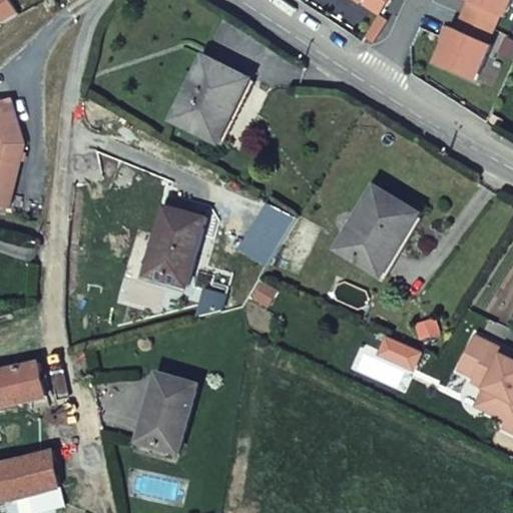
[(506,19),(512,2),(512,0),(467,0),(467,1),(471,3),(465,17),(495,30),(501,17),(506,19)]
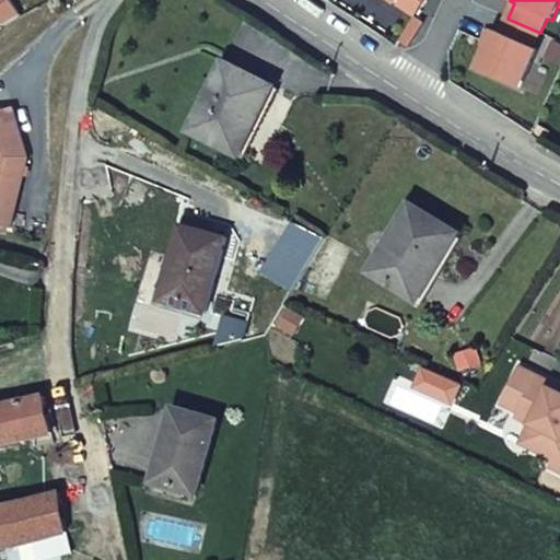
[(540,33),(508,19),(501,34),(496,32),(478,70),(521,90),(538,51),(534,49),(540,33)]
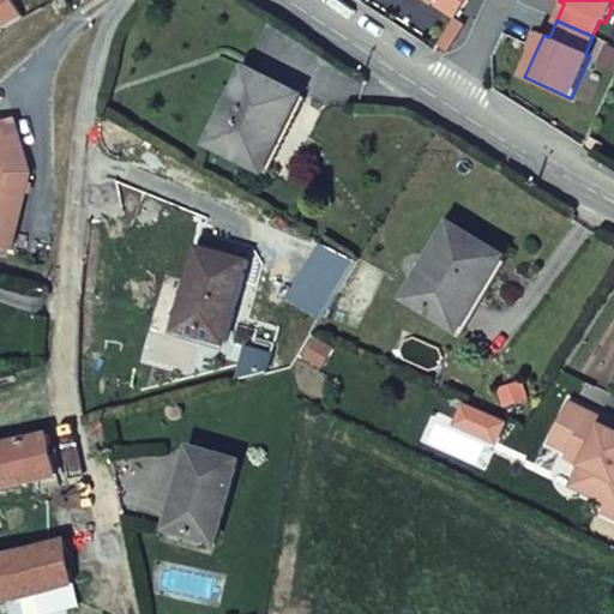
[(239,103),(256,73),(247,68),(232,100),(239,103)]
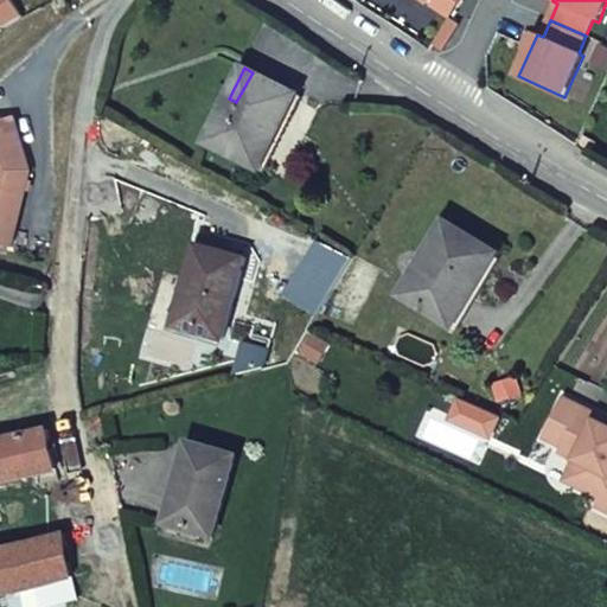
[(283,123),(296,96),(253,72),(236,102),(229,98),(206,144),(251,166),(275,119),(283,123)]
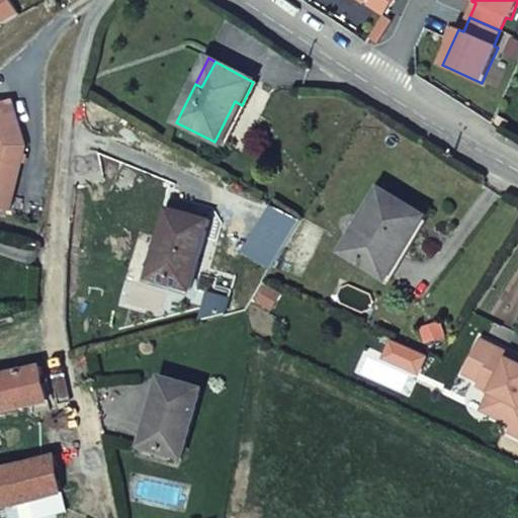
[(0,103),(0,207),(8,209),(24,146),(11,100),(0,103)]
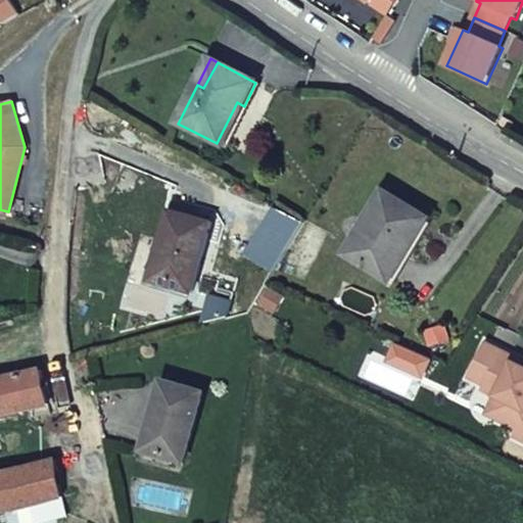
[(217,143),(223,147),(244,106),(237,102),(217,143)]
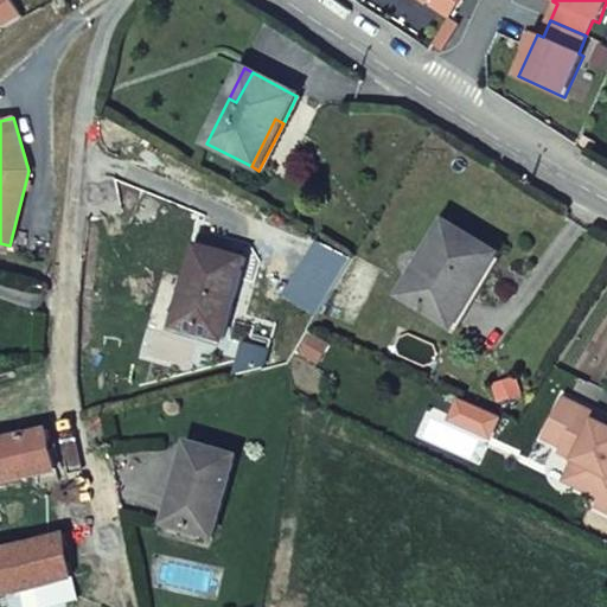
[(474,274),(483,280),(498,255),(445,223),(401,294),(445,323),(474,274)]
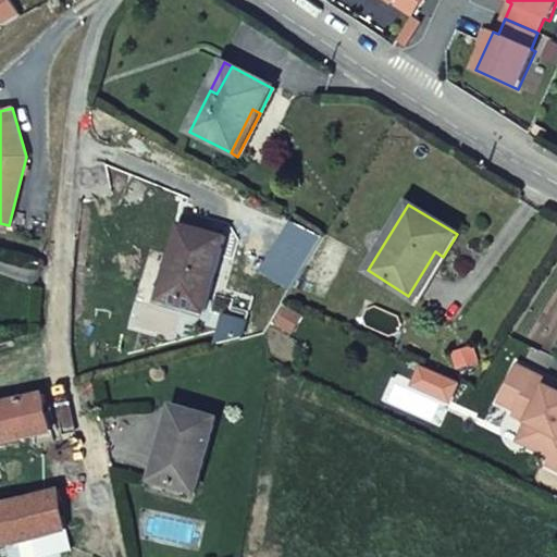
[(224,239),(181,227),(161,299),(203,311),(224,239)]
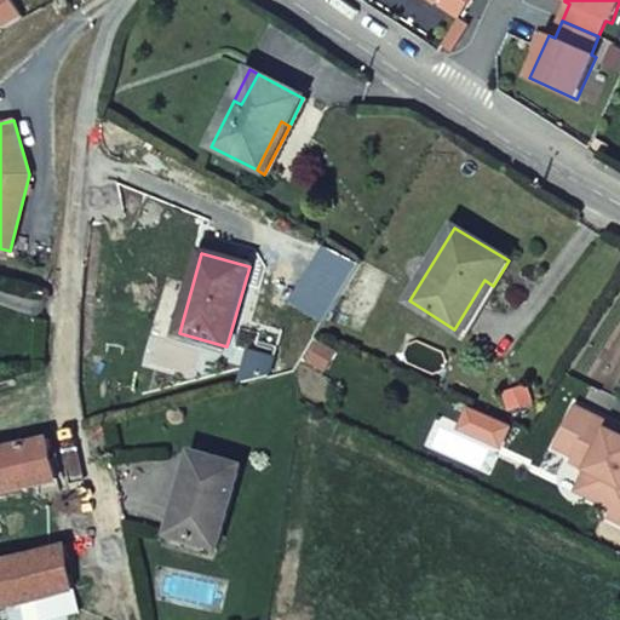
[(463,334),(493,286),(484,280),(454,329),(463,334)]
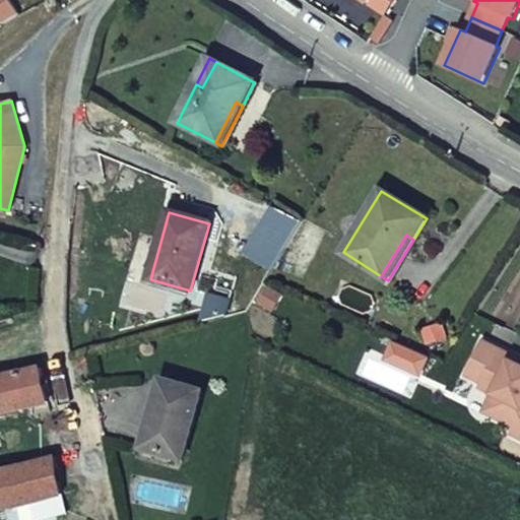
[(513,356),(483,341),(466,375),(483,384),(481,388),(494,394),(508,401),(499,418),(515,427),(512,434),(519,438),(519,365),(511,361),(513,356)]
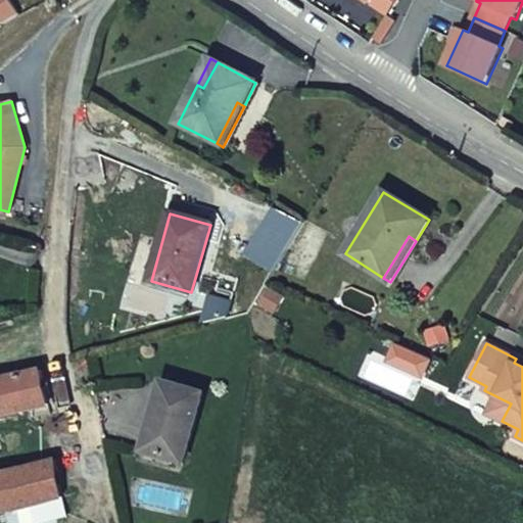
[(522,361),(516,359),(514,363),(522,367),(522,361)]
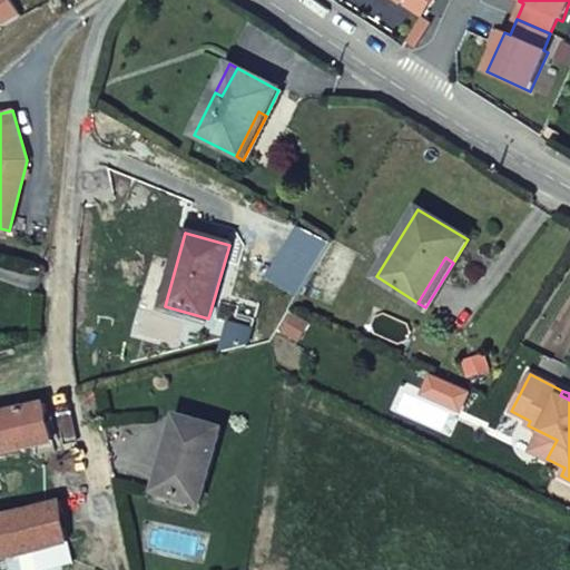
[(45,405),(0,414),(0,454),(53,442),(45,405)]
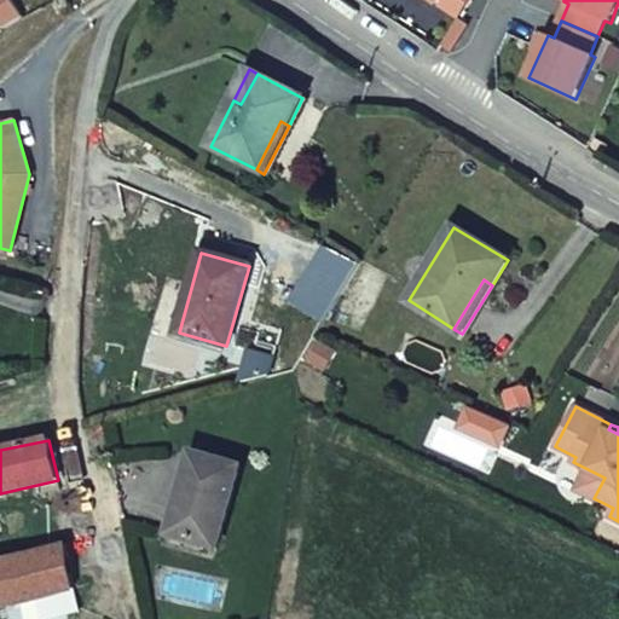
[(239,467),(192,453),(171,534),(218,548),(239,467)]
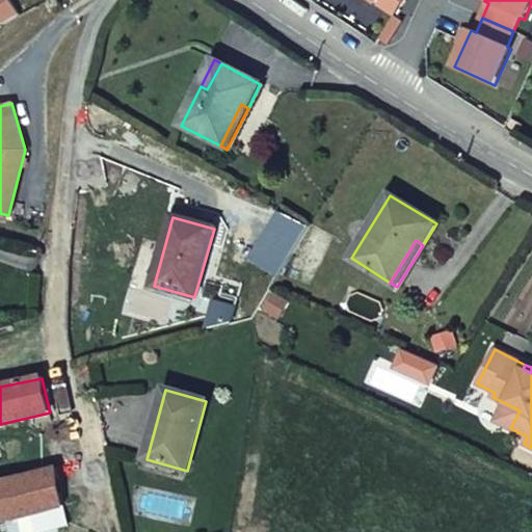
[(520,410),(505,403),(496,421),(510,428),(520,410)]
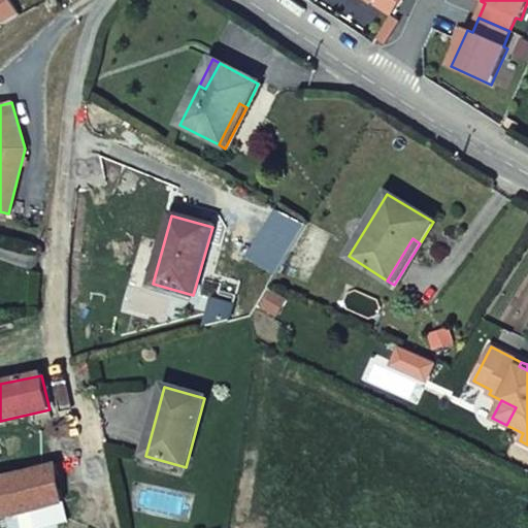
[(22,514),(64,502),(57,465),(0,479),(0,494),(6,517),(22,514)]
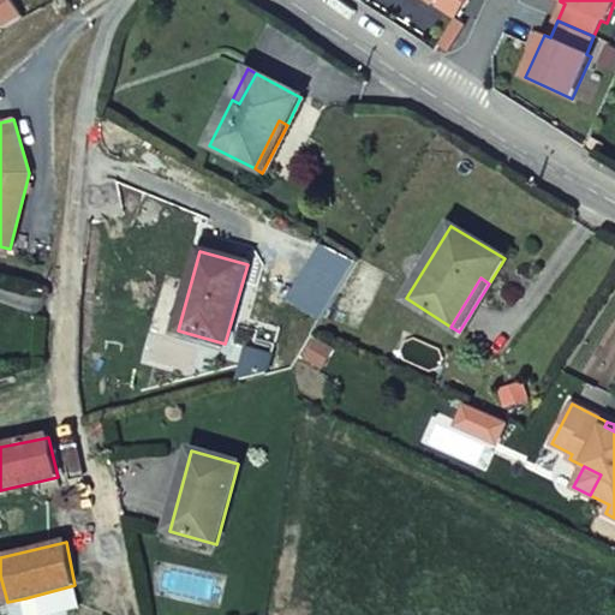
[(25,598),(29,614),(53,614),(81,608),(75,585),(25,598)]
